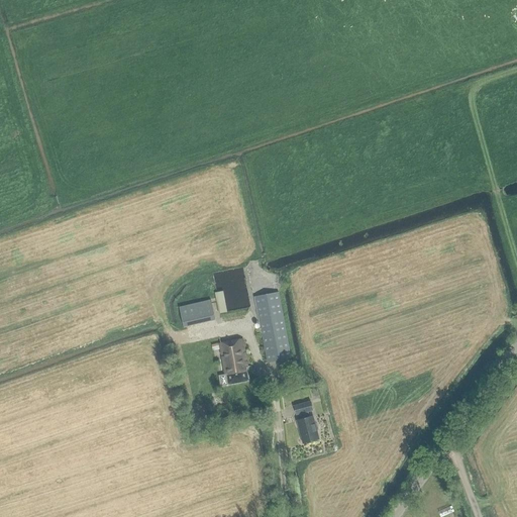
[(217,294),(219,315),(228,314),(225,293),(217,294)]
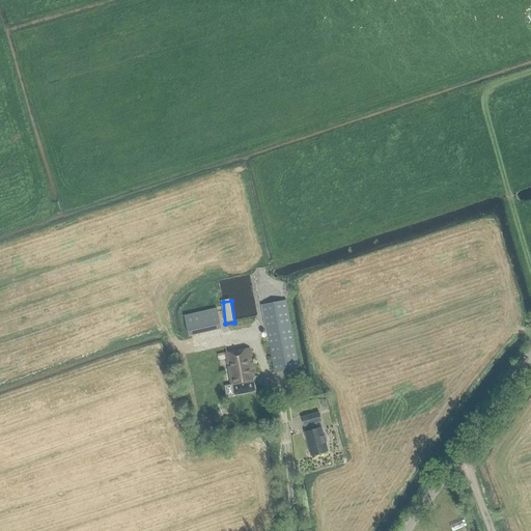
[(287,301),(262,305),(275,373),(300,368),(287,301)]
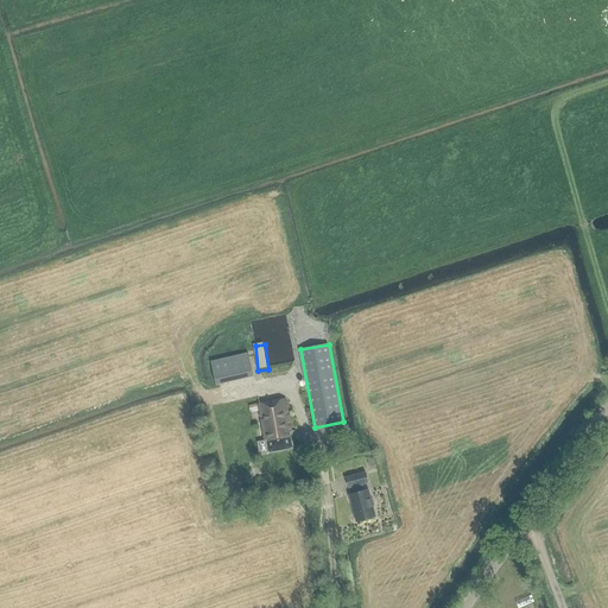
[(249,353),(213,361),(217,385),(254,377),(249,353)]
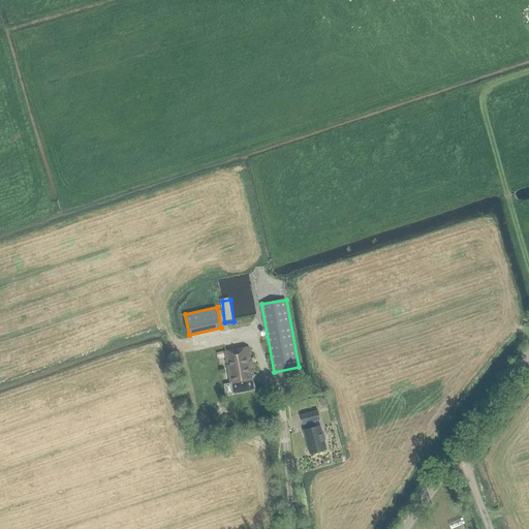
[(234,395),(254,391),(251,376),(253,375),(248,348),(224,352),(230,384),(224,385),(226,394),(227,395),(234,394),(234,395)]
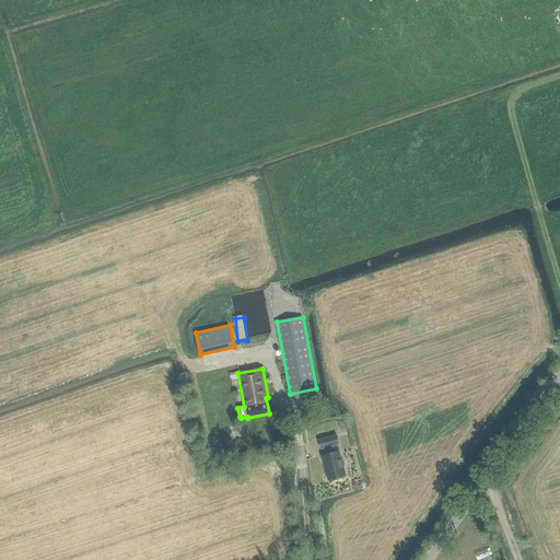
[(329,480),(346,476),(343,468),(346,468),(346,463),(342,458),(341,459),(339,452),(336,453),(334,446),(339,445),(337,435),(318,440),(322,450),(325,448),(327,455),(323,456),(329,480)]
